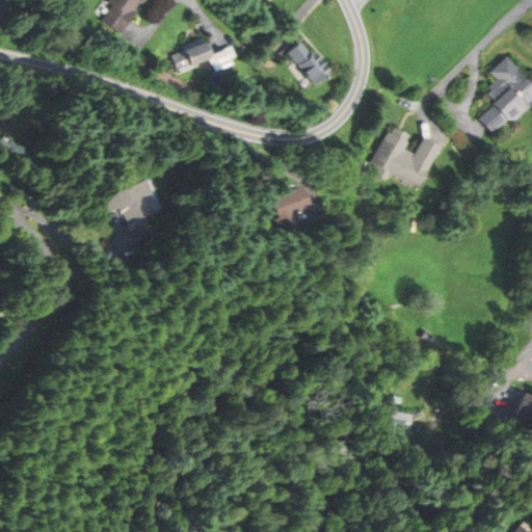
[(149,0),(110,0),(99,17),(125,35),(149,0)]
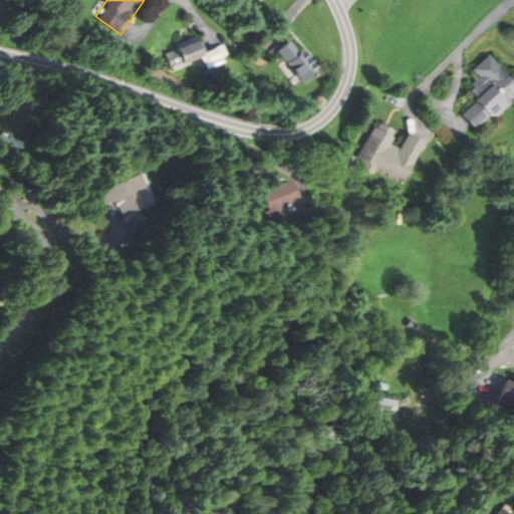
[(226,60),(221,47),(208,51),(205,40),(167,53),(173,72),(206,61),(208,66),(226,60)]
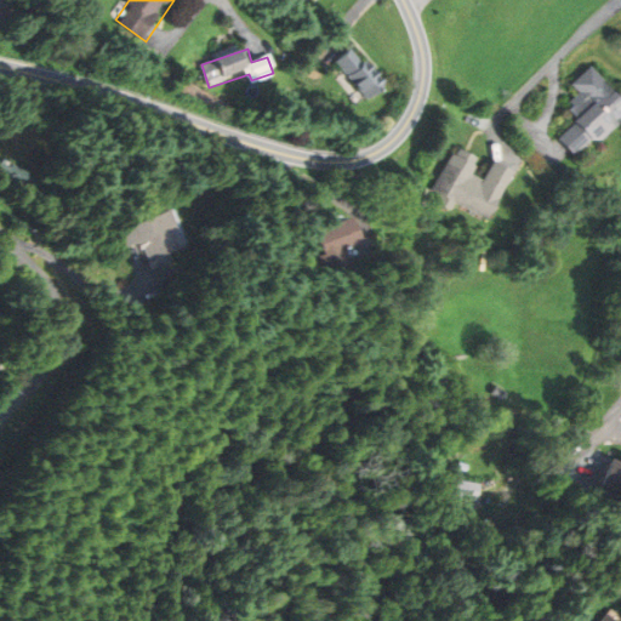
[(370,103),(387,90),(355,49),(339,62),(370,103)]
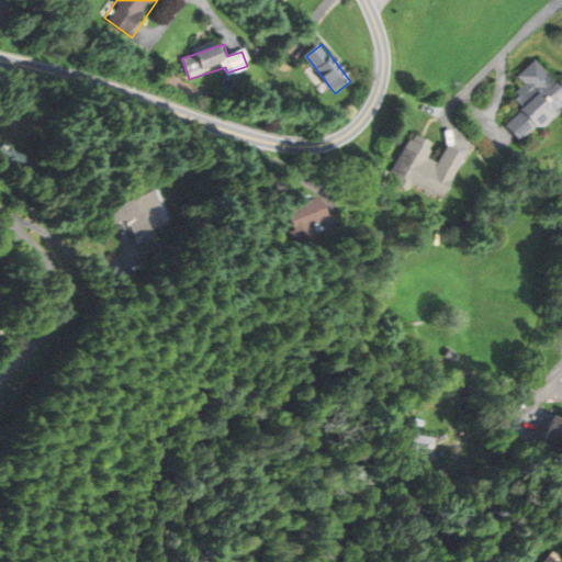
[(524,144),(561,105),(561,88),(536,62),(518,77),(525,85),(515,94),(526,107),(506,125),(524,144)]
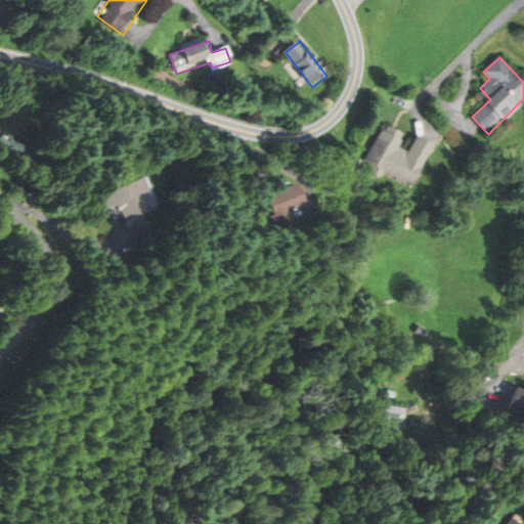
[(416,186),(436,144),(420,137),(411,154),(401,148),(407,134),(388,125),(366,170),(384,178),(387,172),(416,186)]
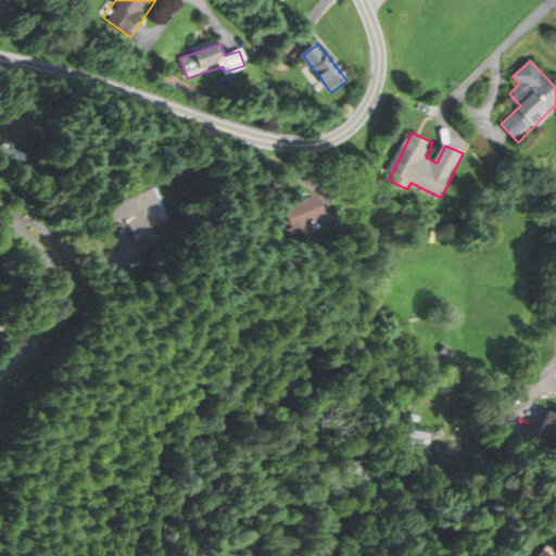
[(117,224),(134,218),(139,236),(173,224),(161,189),(112,206),(117,224)]
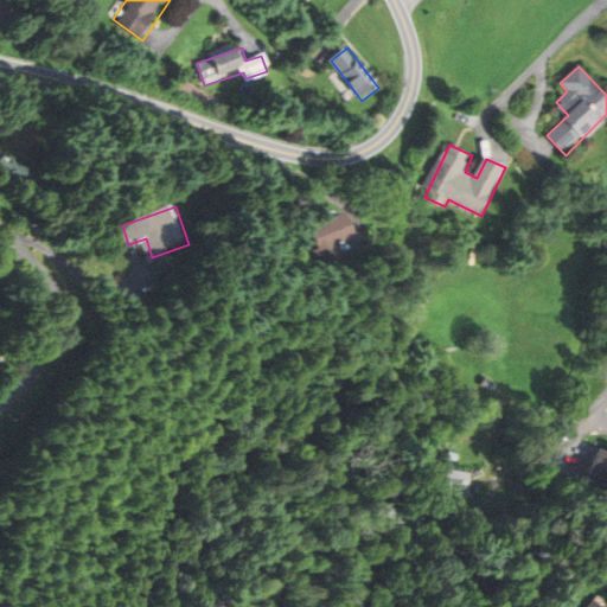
[(365,237),(355,212),(319,228),(330,253),(365,237)]
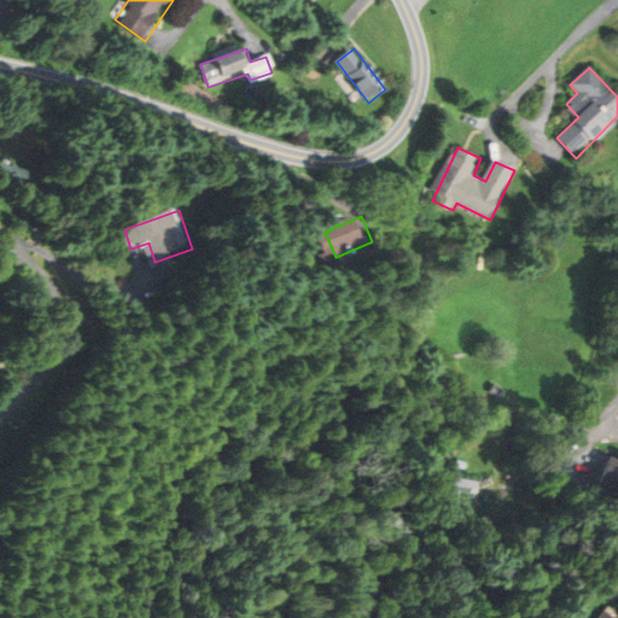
[(617,456),(610,454),(600,484),(617,489),(617,456)]
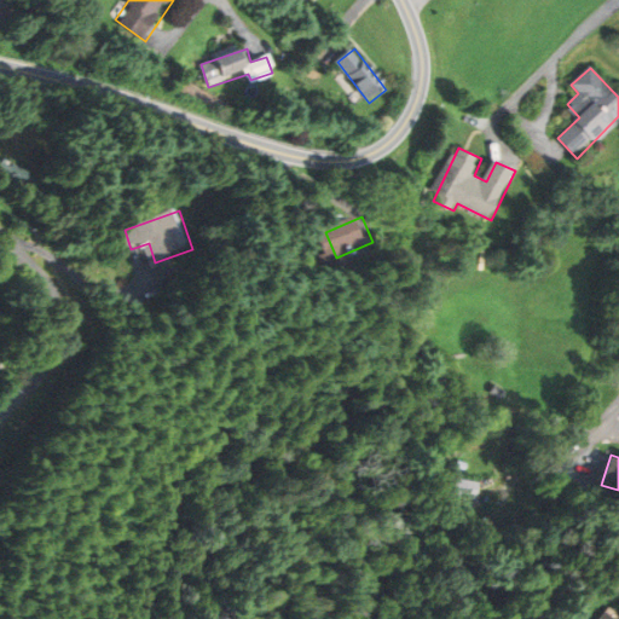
[(456,499),(478,499),(478,481),(456,481),(456,499)]
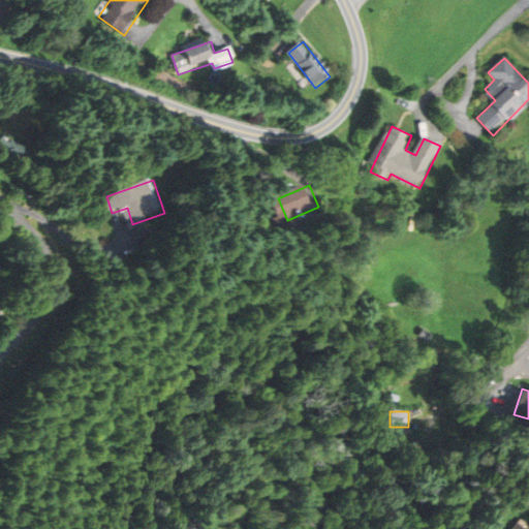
All buildings are outlined.
